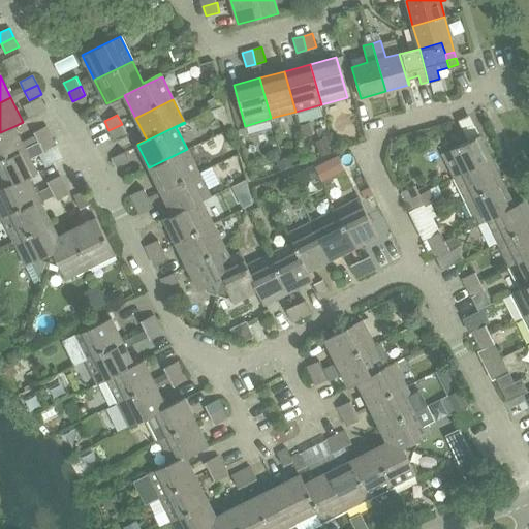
[(126,133),(122,124),(109,130),(114,139),(126,133)]
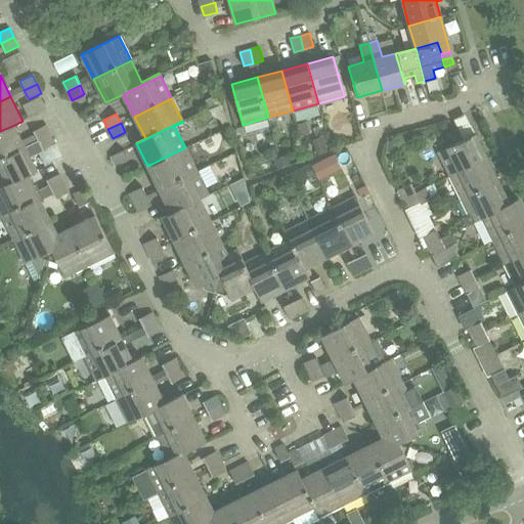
[(14,125),(0,131),(0,159),(25,147),(14,125)]
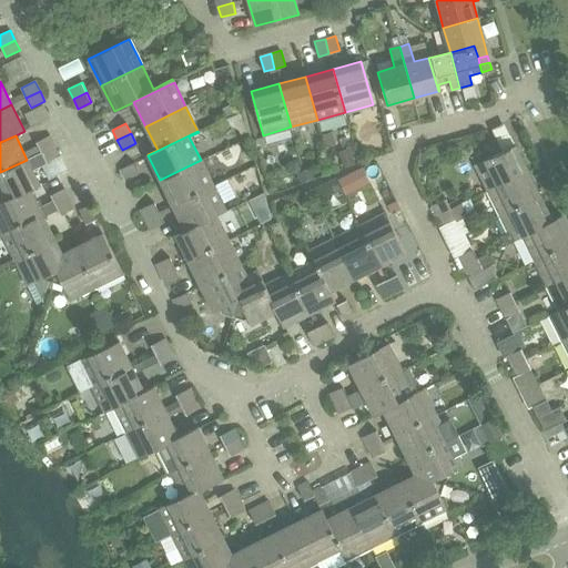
[(41,152),(54,145),(50,135),(37,142),(41,152)]
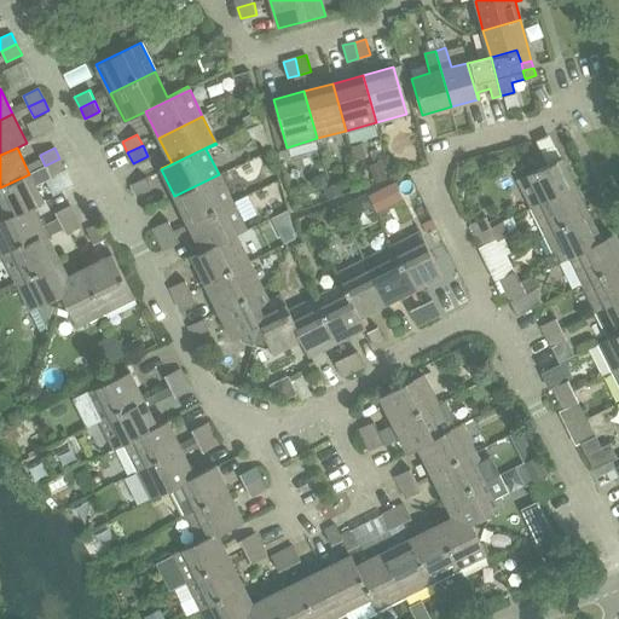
[(518,179),(531,207),(576,185),(561,157),(518,179)]
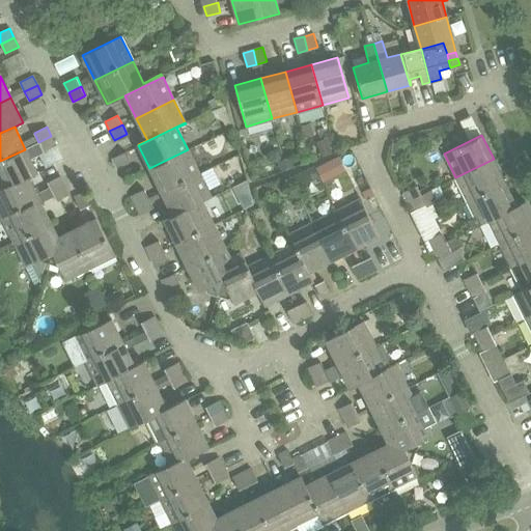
[(51,136),(38,142),(43,151),(56,145),(51,136)]
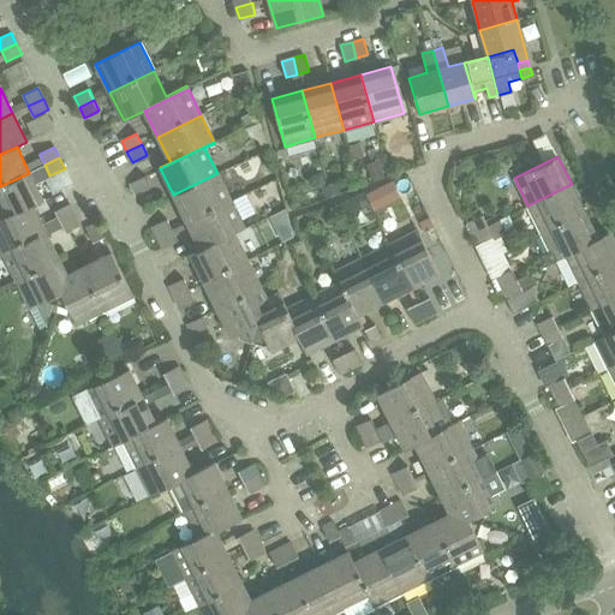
[(0,224),(34,207),(43,202),(29,173),(0,186),(0,224)]
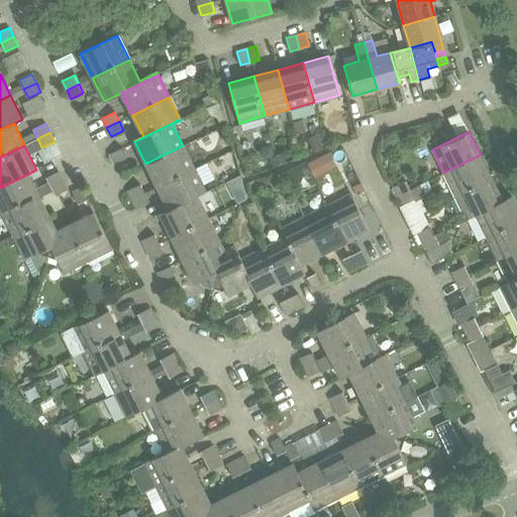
[(183,145),(145,164),(158,188),(194,169),(183,145)]
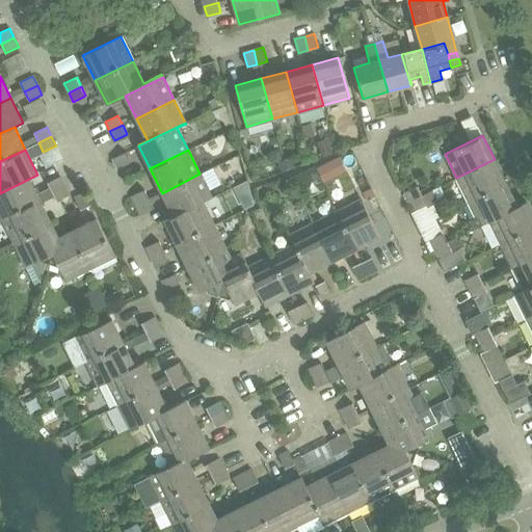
[(125,153),(112,159),(117,168),(130,161),(125,153)]
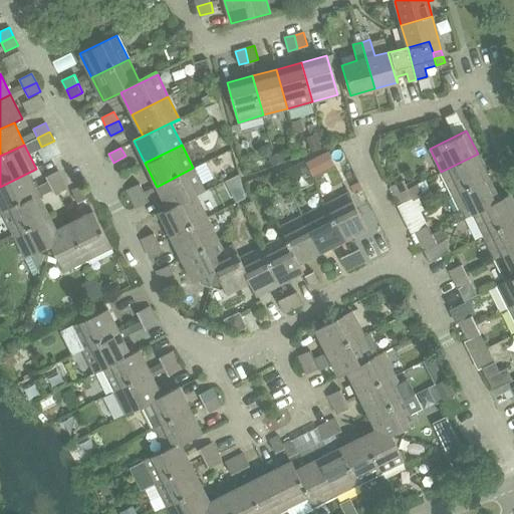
[(489,177),(478,154),(441,172),(449,186),(453,195),(489,177)]
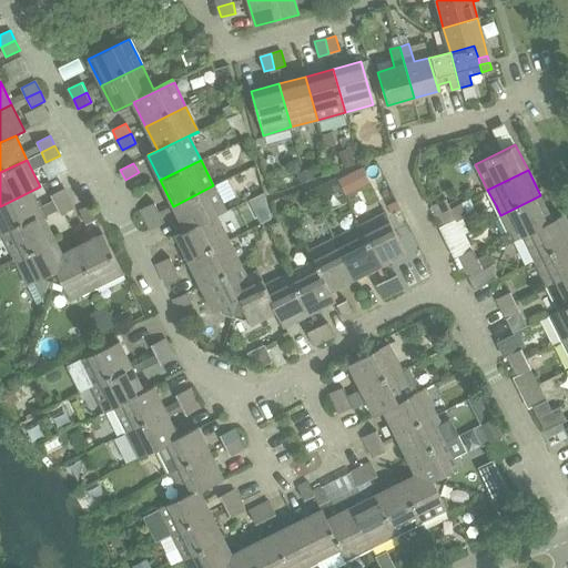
[(355,191),(346,175),(337,180),(345,195),(355,191)]
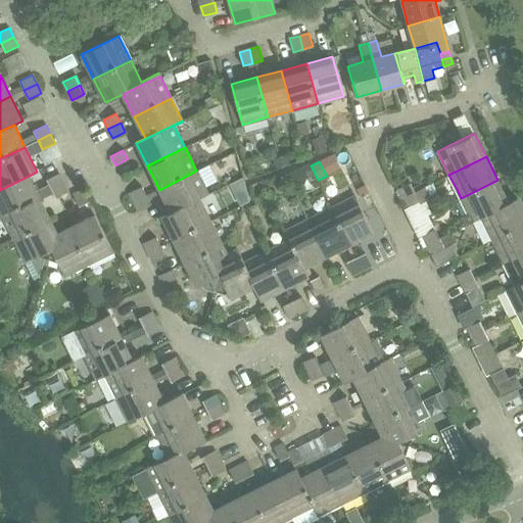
[(207,193),(196,171),(159,190),(171,211),(207,193)]
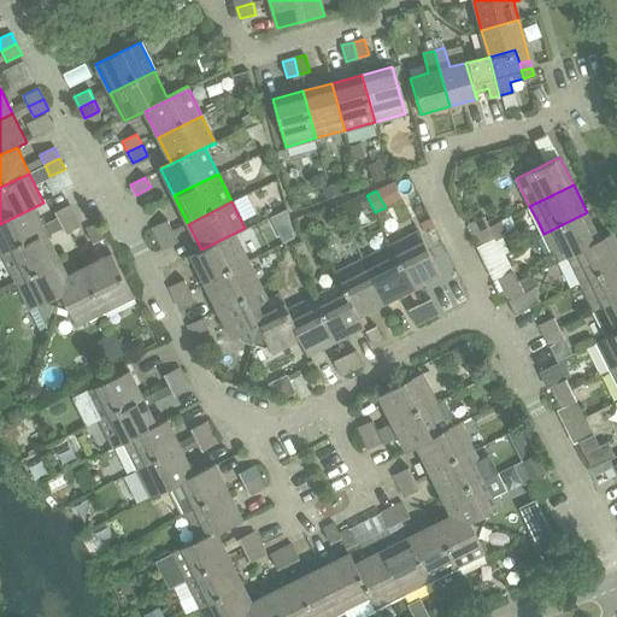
[(75,215),(70,205),(56,212),(60,222),(75,215)]
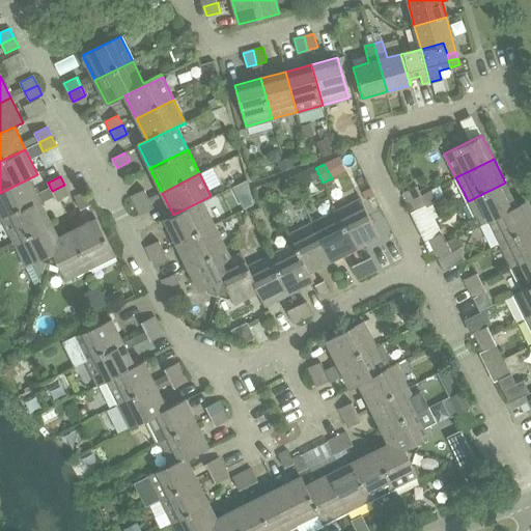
[(0,215),(2,219),(39,200),(29,178),(0,193),(0,215)]
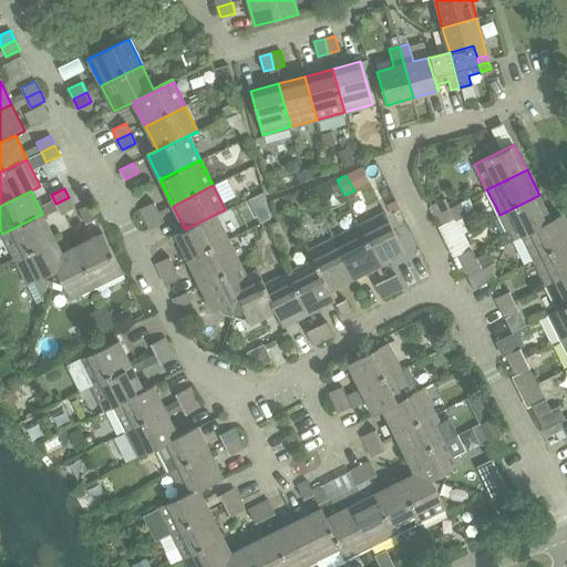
[(552,219),(539,195),(500,215),(512,240),(562,215),(552,219)]
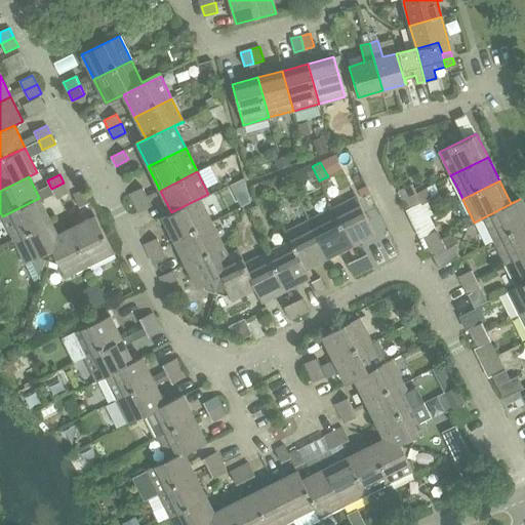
[(64,183),(51,189),(56,199),(69,193),(68,191),(64,183)]
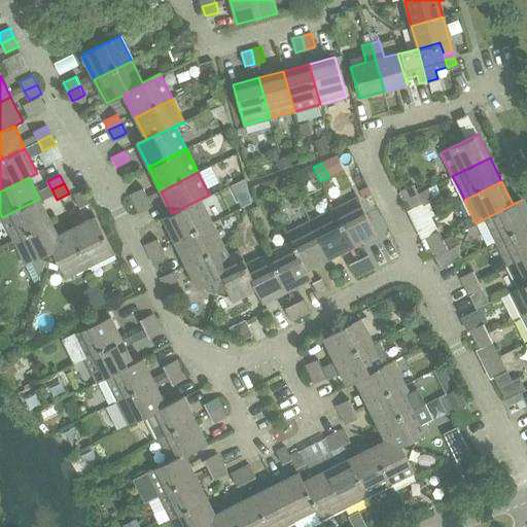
[(414,184),(400,190),(411,209),(423,203),(414,184)]
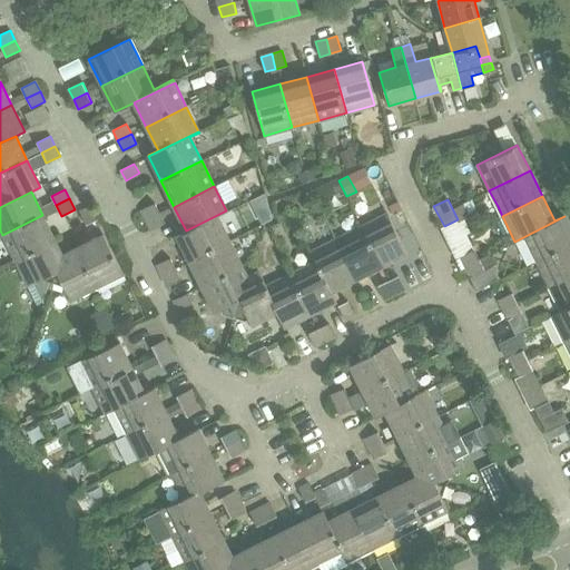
[(146,220),(159,214),(155,204),(140,210),(146,220)]
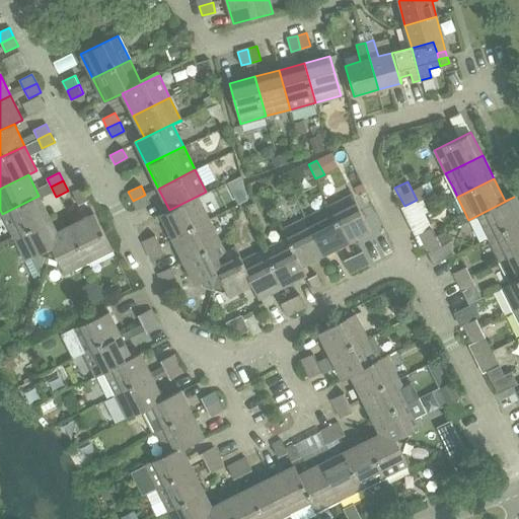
[(87,202),(81,189),(72,193),(78,206),(87,202)]
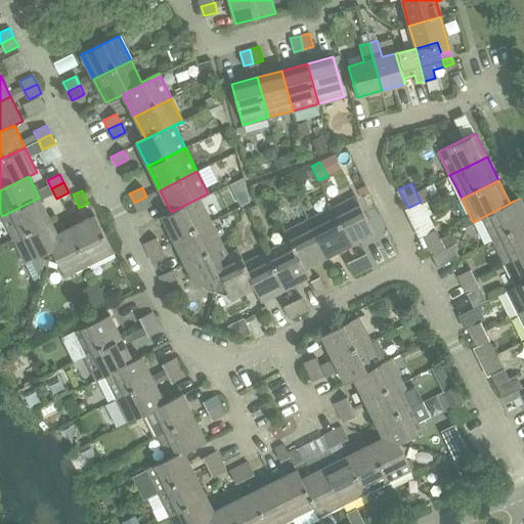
[(208,193),(171,212),(162,217),(174,241),(211,222),(200,200),(209,195),(208,193)]
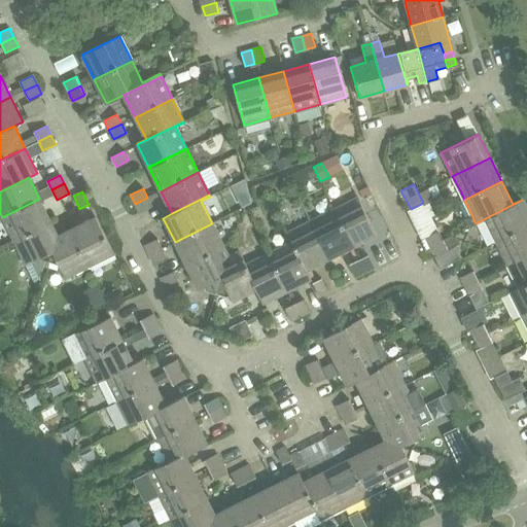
[(147,198),(135,204),(139,213),(152,207),(147,198)]
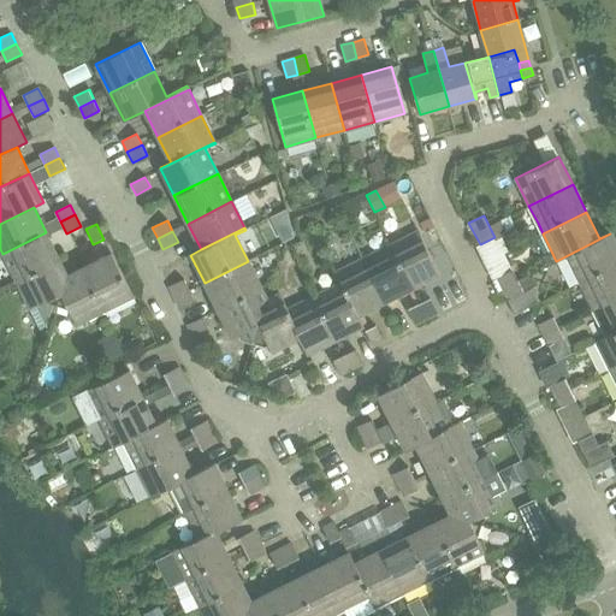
[(390,246),(412,289),(440,276),(419,231),(390,246)]
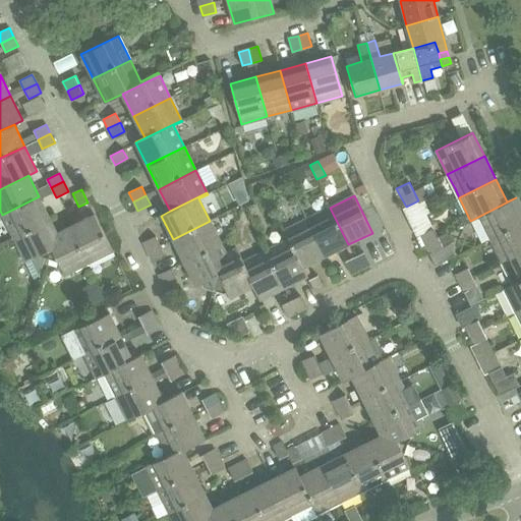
[(2,215),(13,238),(51,220),(39,196),(2,215)]
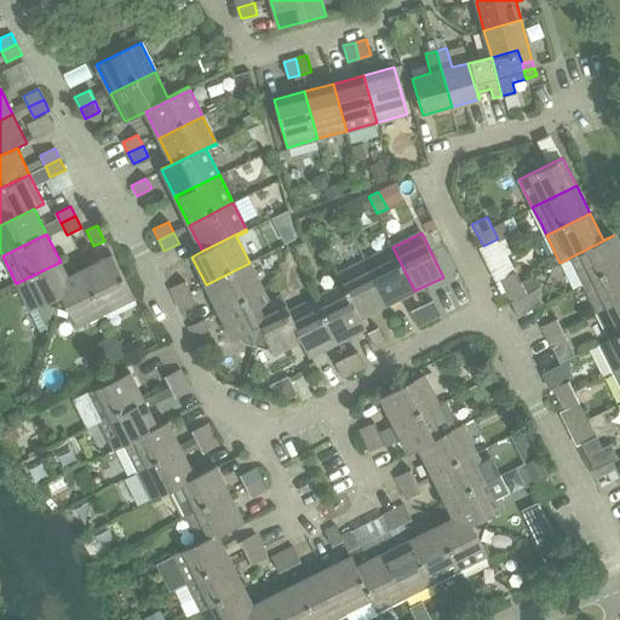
[(619,247),(614,235),(560,263),(560,264),(570,259),(584,285),(619,267),(619,247)]
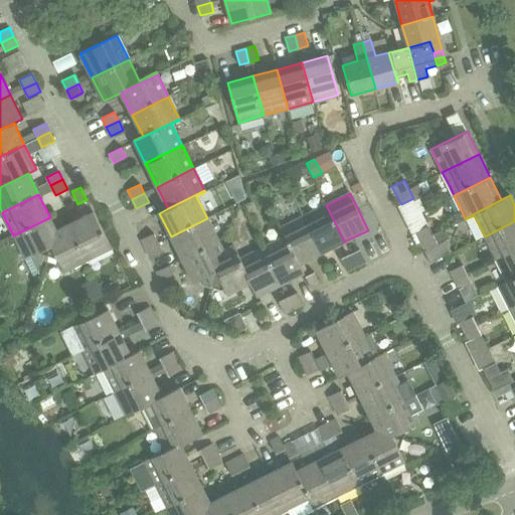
[(304,215),(322,252),(344,241),(326,205),(304,215)]
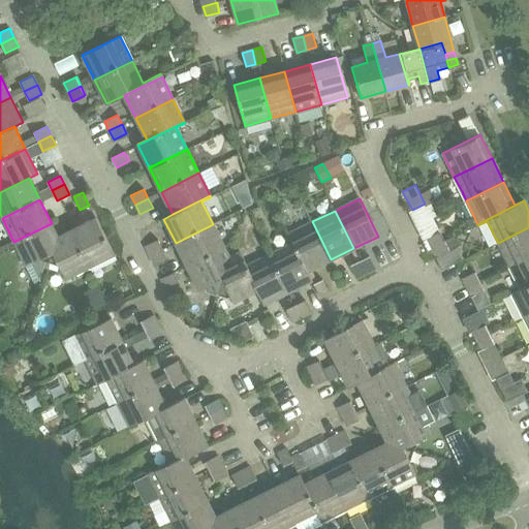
[(96,218),(71,230),(89,268),(115,255),(96,218)]
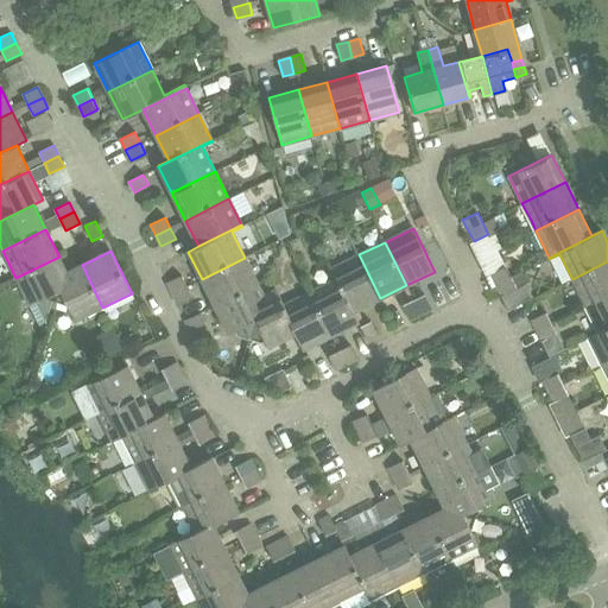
[(333,268),(358,322),(359,322),(354,311),(380,298),(359,254),(333,268)]
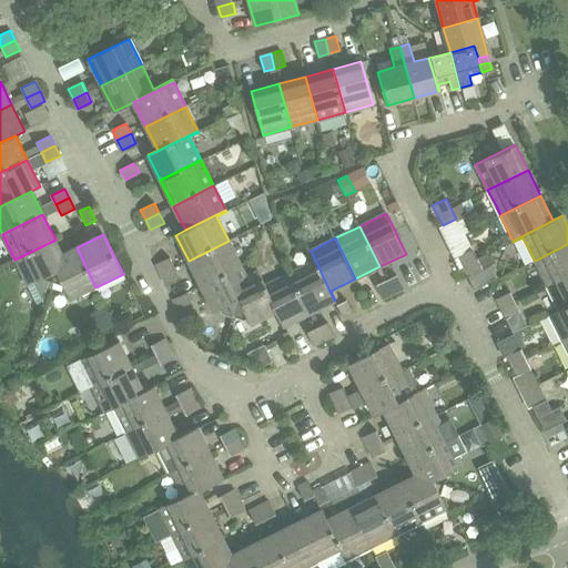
[(46,301),(52,283),(61,255),(57,254),(54,249),(58,246),(56,240),(14,260),(37,305),(46,301)]
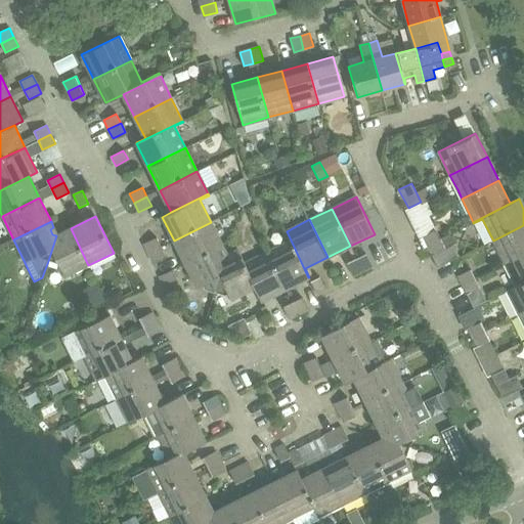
[(211,222),(174,241),(185,263),(222,245),(211,222)]
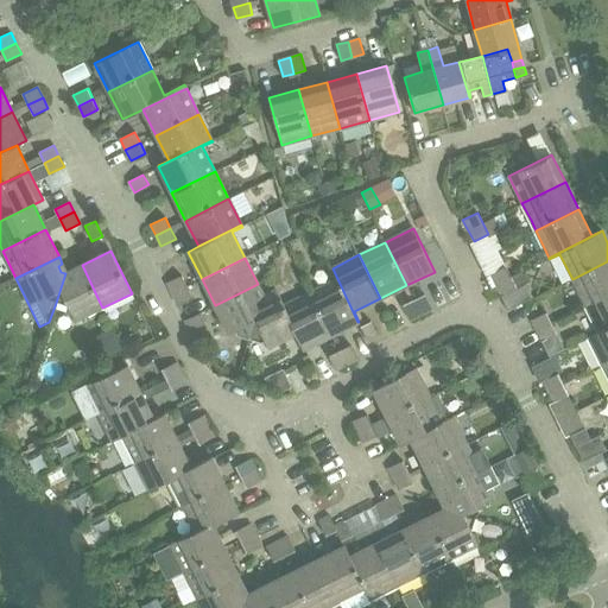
[(607,295),(607,261),(572,279),(586,306),(607,295)]
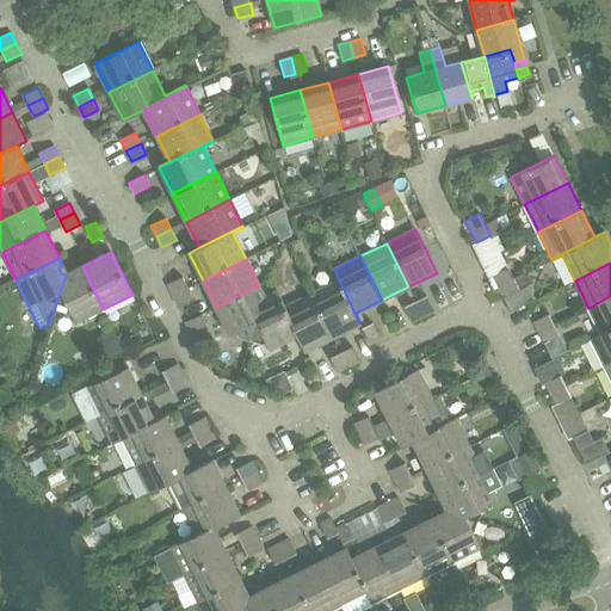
[(66,275),(56,304),(68,308),(75,322),(103,309),(82,266),(75,269),(78,273),(72,277),(66,275)]
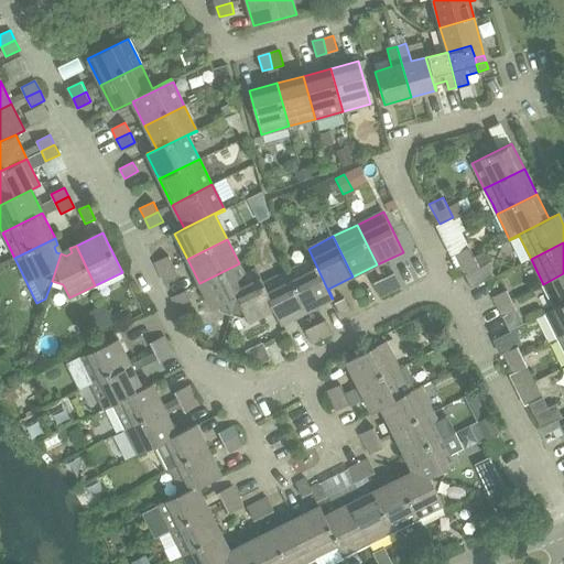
[(461,264),(474,258),(469,248),(455,255),(461,264)]
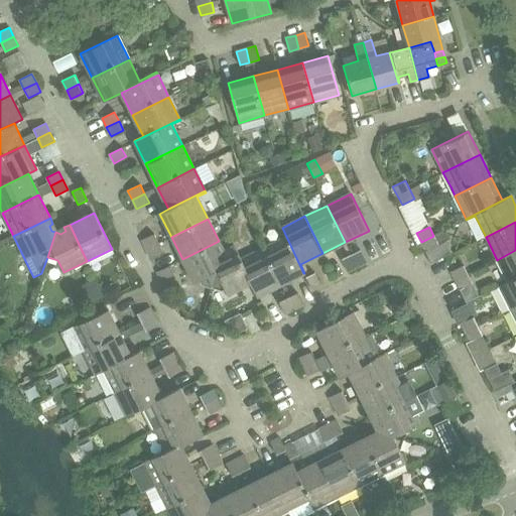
[(303,273),(282,228),(280,229),(284,237),(262,248),(281,284),(303,273)]
